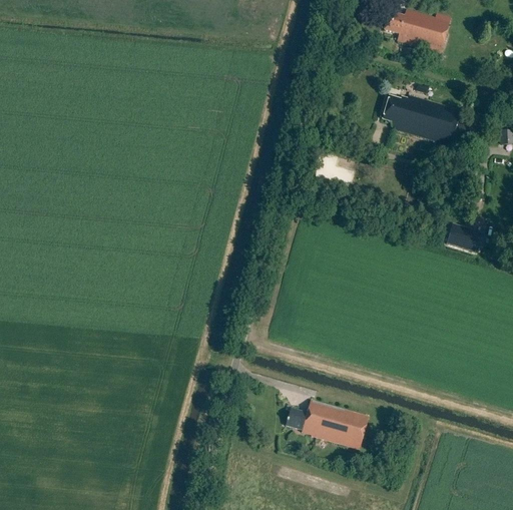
[(384,29),(399,33),(397,40),(440,52),(451,16),(436,12),(435,17),(406,9),(404,15),(389,11),(384,29)]
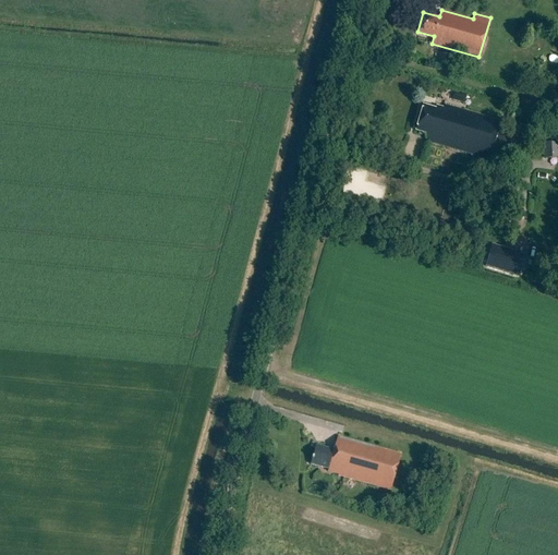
[(443,51),(440,60),(448,62),(450,53),(443,51)]
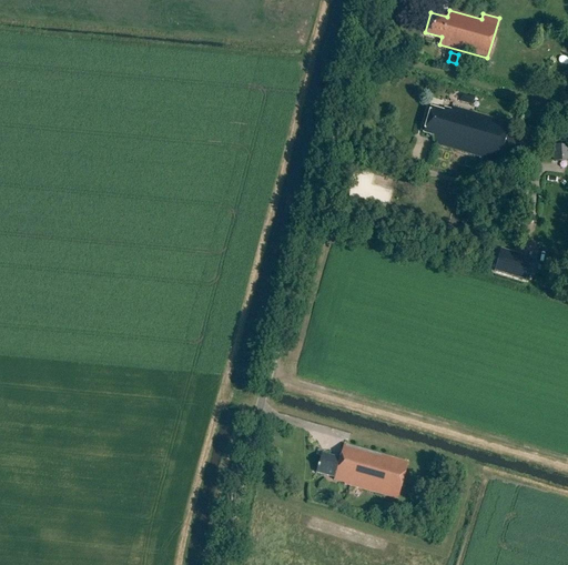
[(463,91),(460,99),(473,102),(475,96),(463,91)]
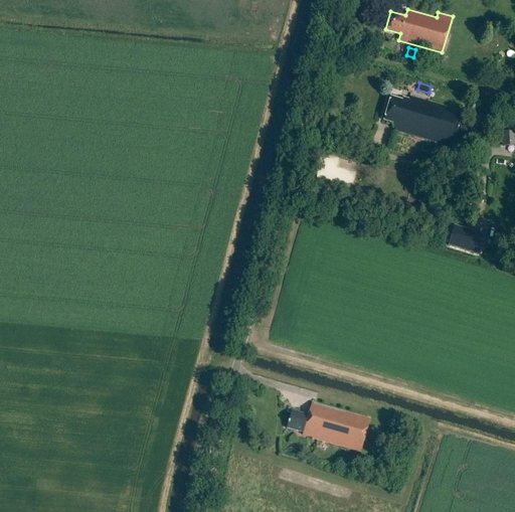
[(462,110),(409,95),(408,98),(403,97),(402,99),(390,96),(384,119),(392,121),(393,128),(435,140),(433,144),(450,150),(451,148),(462,151),(466,138),(455,135),(462,110)]
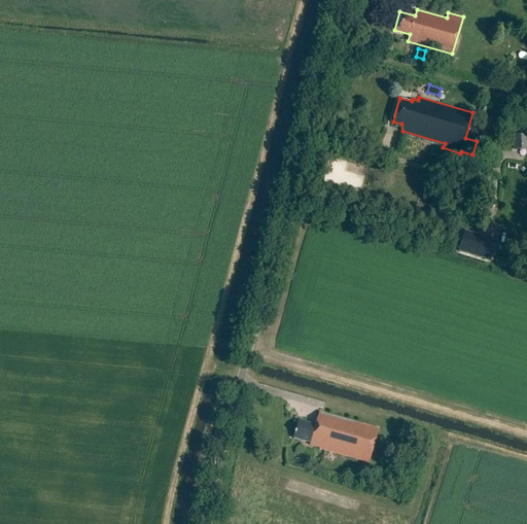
[(468,136),(479,139),(482,130),(471,126),(468,136)]
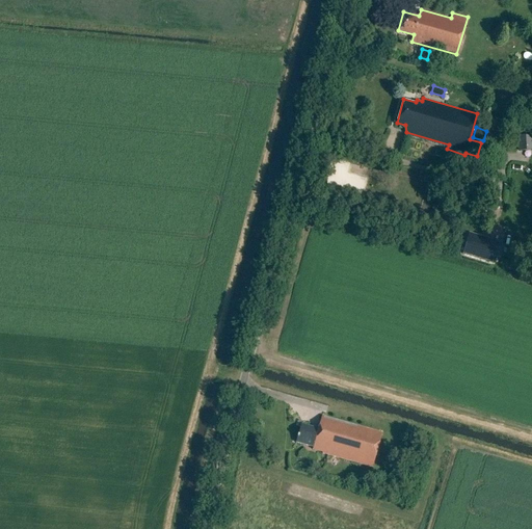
[(531,132),(517,134),(519,150),(531,148),(531,132)]
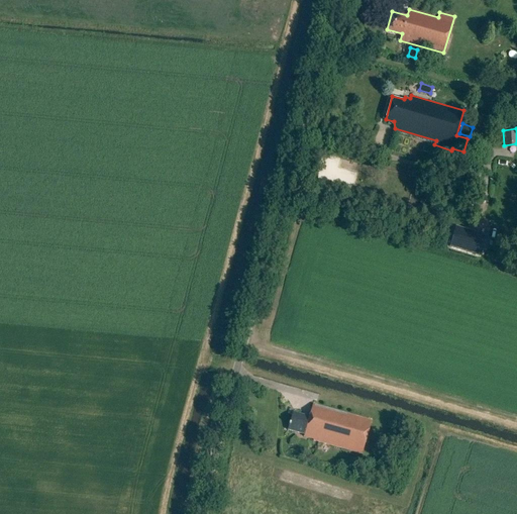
[(454,217),(449,236),(478,245),(484,225),(454,217)]
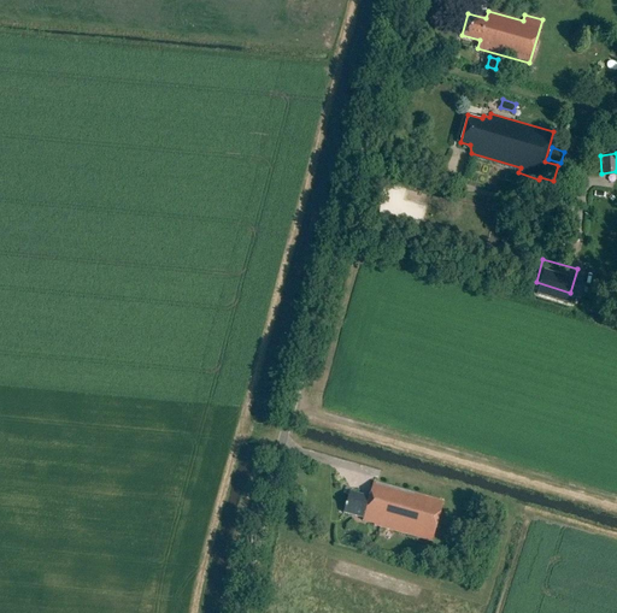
[(345,502),(345,504),(345,505),(344,511),(363,516),(363,518),(375,522),(374,523),(432,540),(444,500),(374,479),(369,495),(350,489),(346,502),(345,502)]
